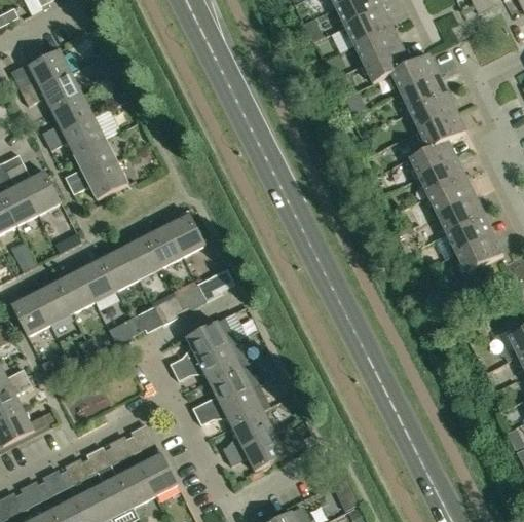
[(340,28),(381,7),(377,0),(348,0),(335,7),(341,21),(337,23),(340,28)]
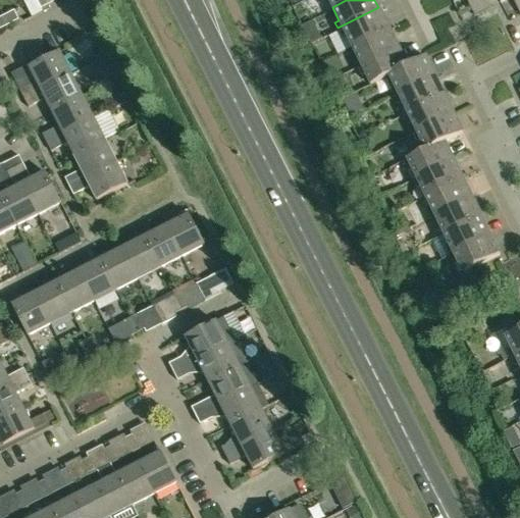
[(466,0),(472,12),(479,8),(475,0),(452,0),(466,0)]
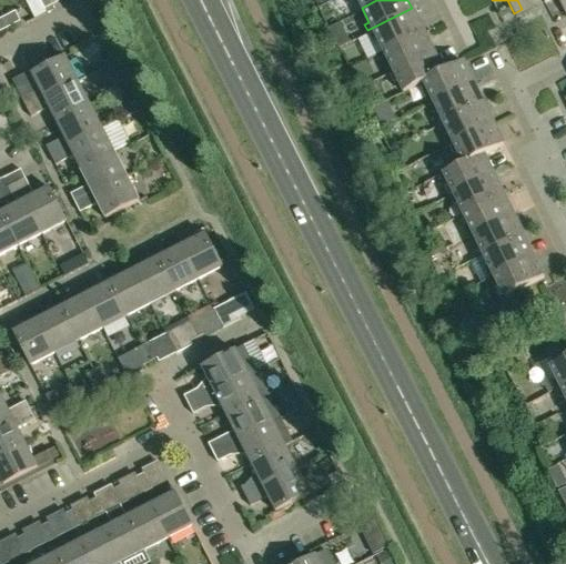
[(517,0),(522,9),(531,6),(527,0),(517,0)]
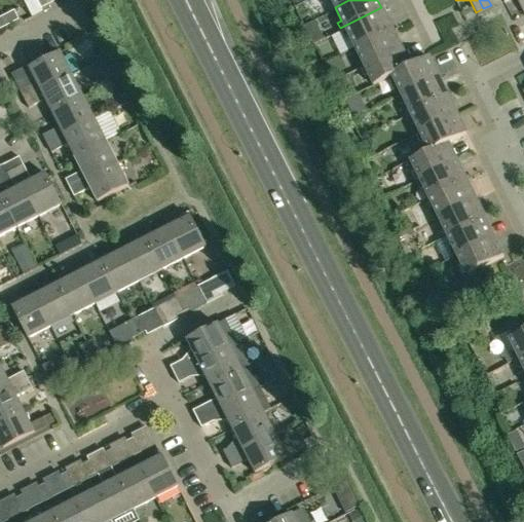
[(12,7),(1,13),(6,22),(16,16),(12,7)]
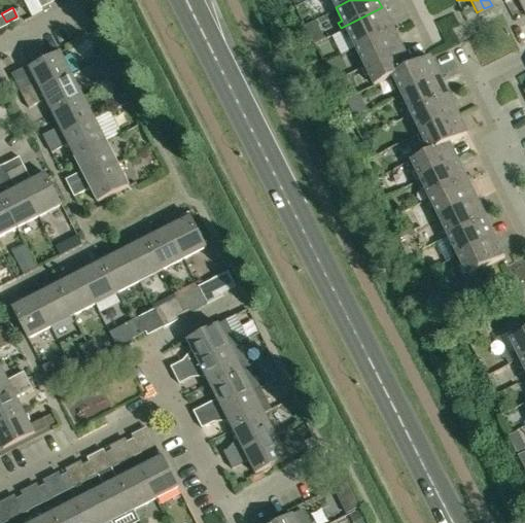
[(354,44),(391,26),(382,7),(341,28),(343,33),(347,31),(354,44)]
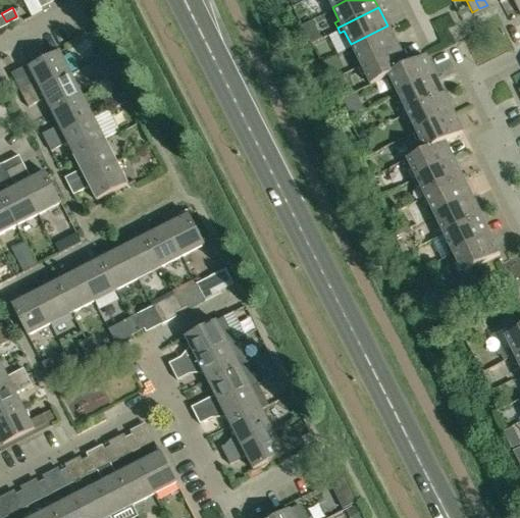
[(356,64),(397,45),(387,26),(351,44),(357,57),(353,59),(356,64)]
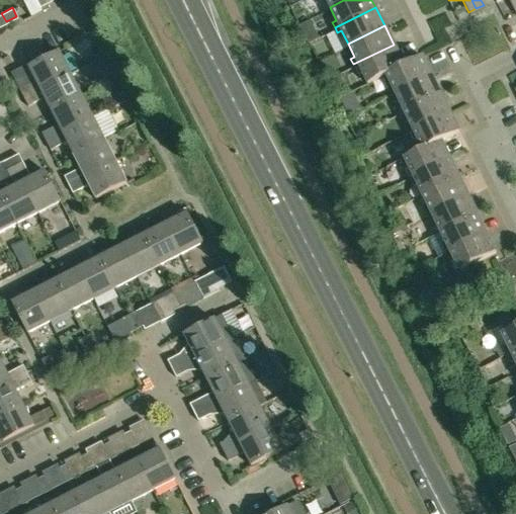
[(403,63),(394,45),(353,64),(355,70),(359,68),(366,82),(384,73),(384,72),(403,63)]
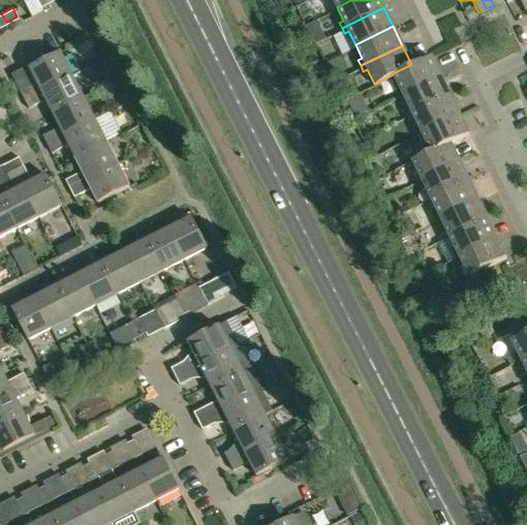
[(23,97),(70,72),(59,50),(27,65),(34,80),(18,88),(23,97)]
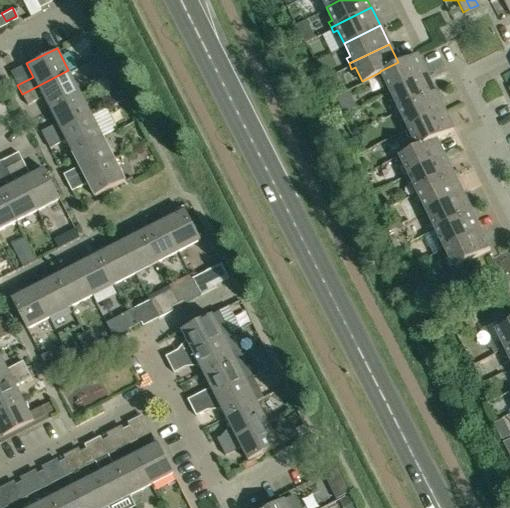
[(385,92),(425,72),(416,53),(398,62),(380,71),(380,72),(386,85),(382,87),(385,92)]
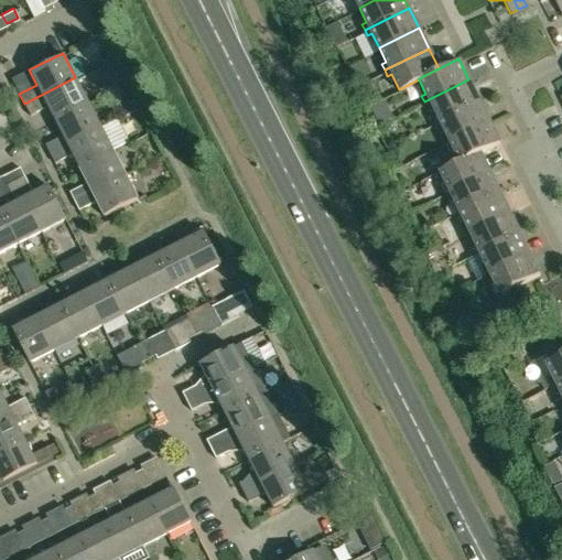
[(54,118),(87,100),(75,77),(24,104),(29,112),(46,104),(54,118)]
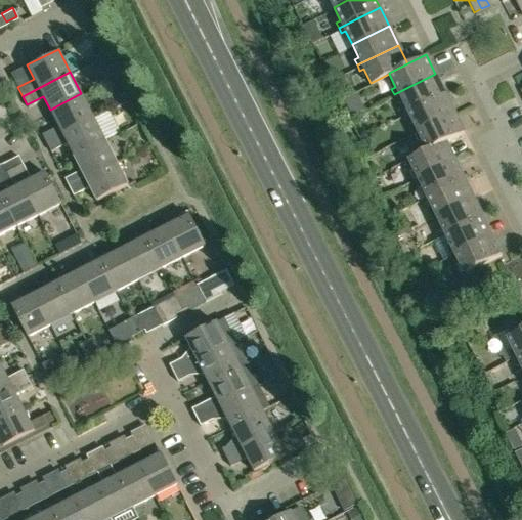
[(407,111),(444,92),(435,74),(394,94),(396,99),(400,97),(407,111)]
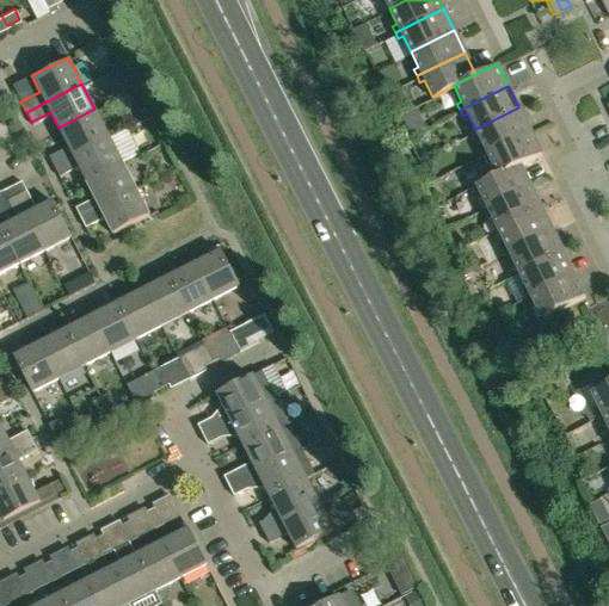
[(143,103),(130,110),(135,118),(148,112),(143,103)]
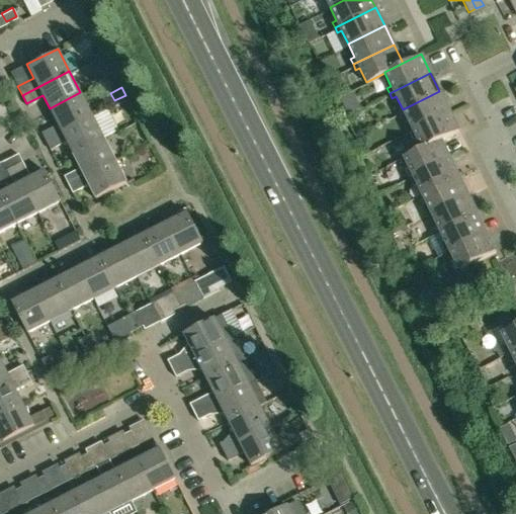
[(408,130),(448,109),(439,91),(403,109),(409,122),(405,124),(408,130)]
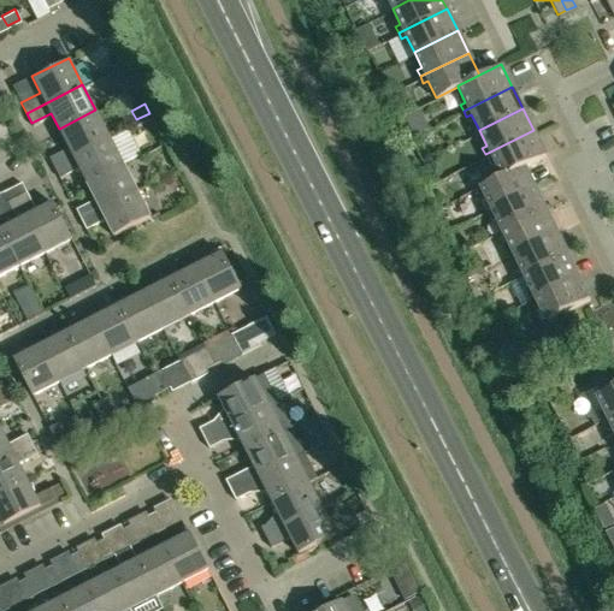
[(53,165),(108,136),(95,110),(59,129),(66,144),(47,154),(53,165)]
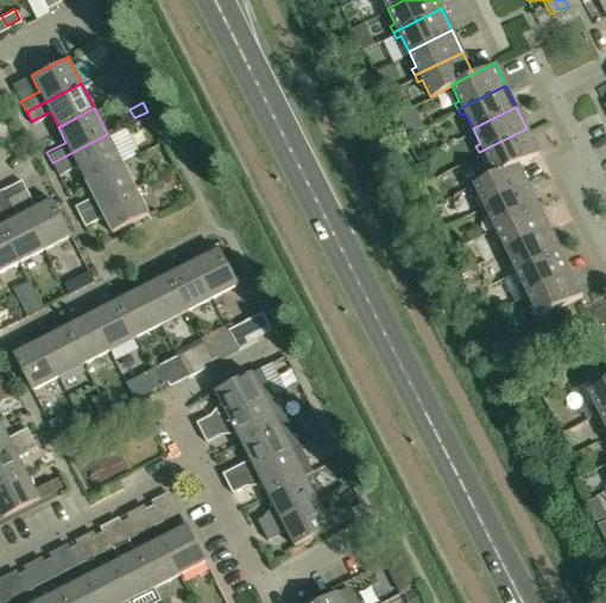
[(84,178),(120,159),(137,151),(124,126),(107,134),(52,163),(57,172),(76,163),(84,178)]
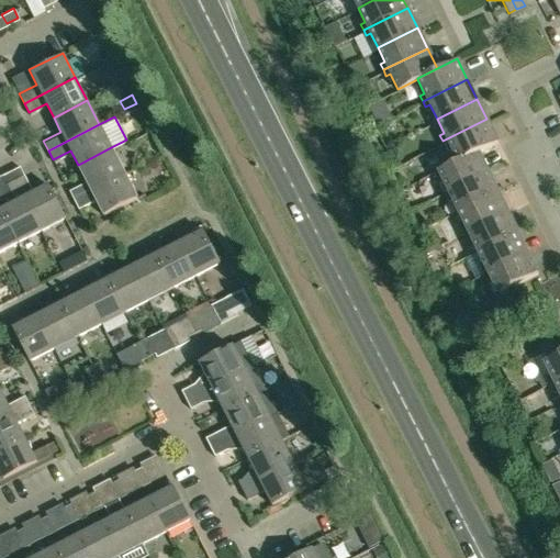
[(477,149),(478,149),(497,140),(486,119),(443,141),(445,146),(449,144),(456,158),(457,159),(477,149)]
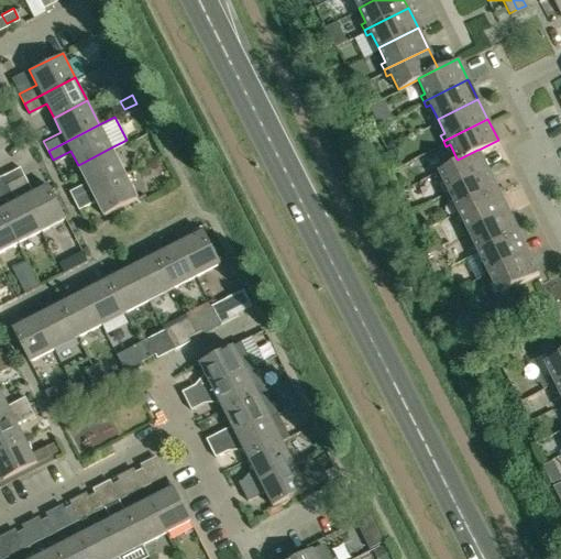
[(73,198),(123,172),(111,148),(78,165),(86,179),(68,189),(73,198)]
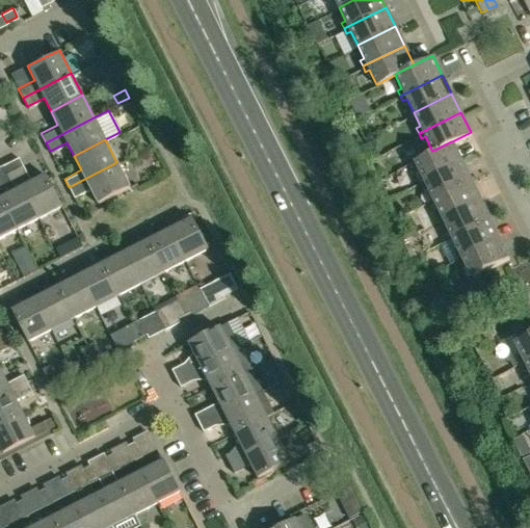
[(460,160),(452,141),(451,141),(432,151),(431,150),(414,159),(420,174),(416,176),(419,181),(460,160)]
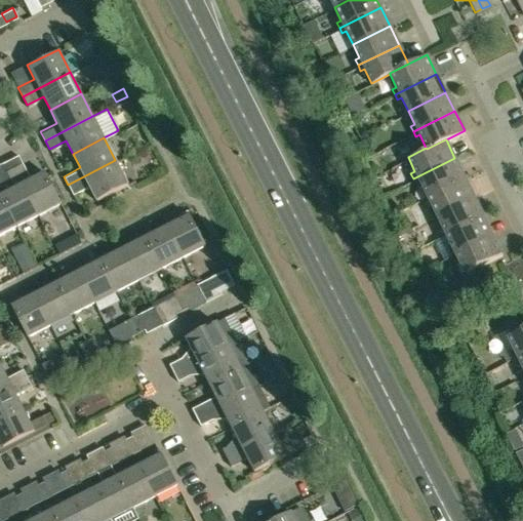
[(43,170),(30,177),(17,154),(9,158),(37,212),(59,201),(43,170)]
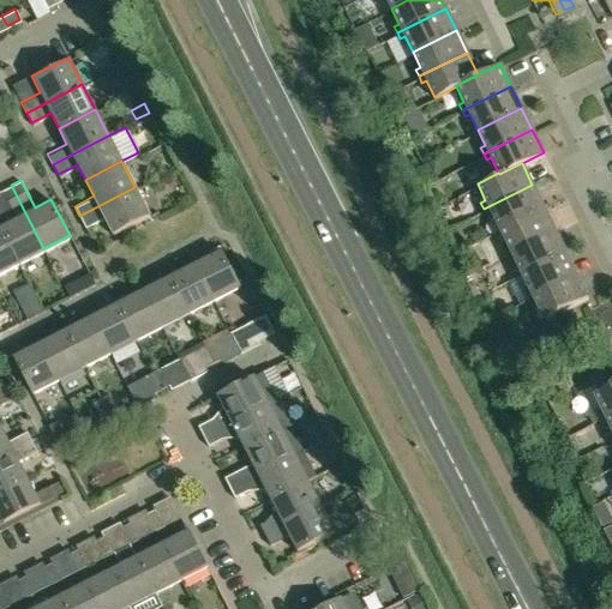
[(17,261),(43,248),(11,185),(0,191),(15,217),(0,224),(0,228),(17,261)]
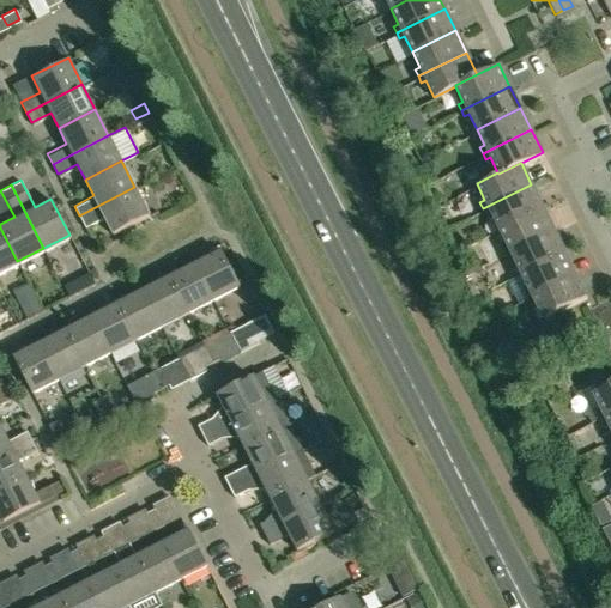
[(498,228),(542,206),(531,184),(483,208),(485,214),(490,212),(498,228)]
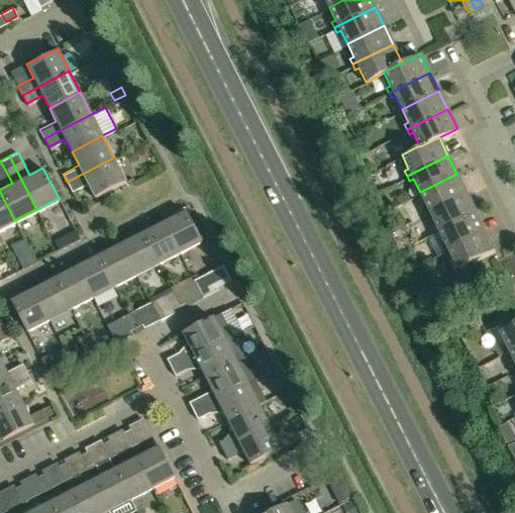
[(113,158),(67,182),(71,190),(87,182),(94,196),(125,180),(113,158)]
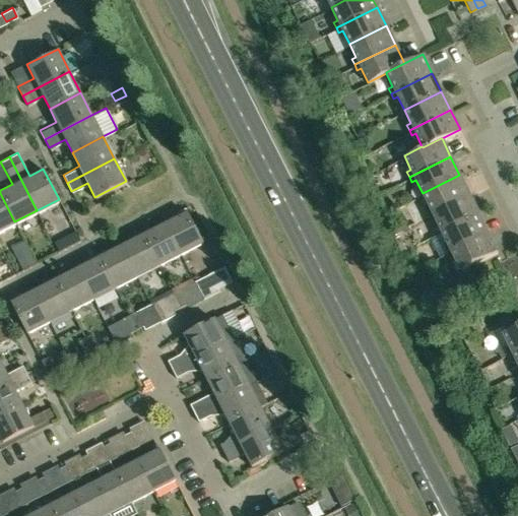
[(428,214),(468,194),(459,175),(423,193),(429,207),(425,208),(428,214)]
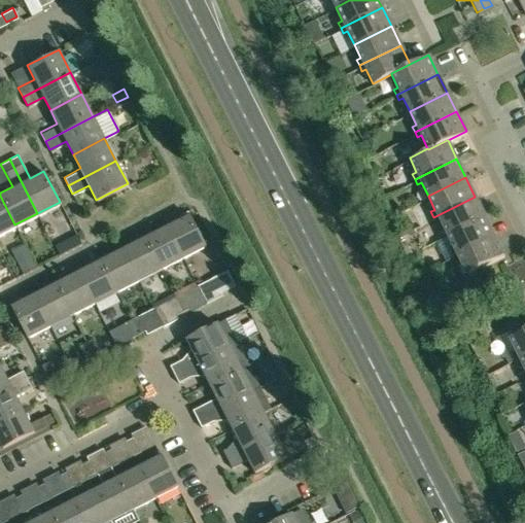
[(0,232),(14,224),(0,196),(0,232)]
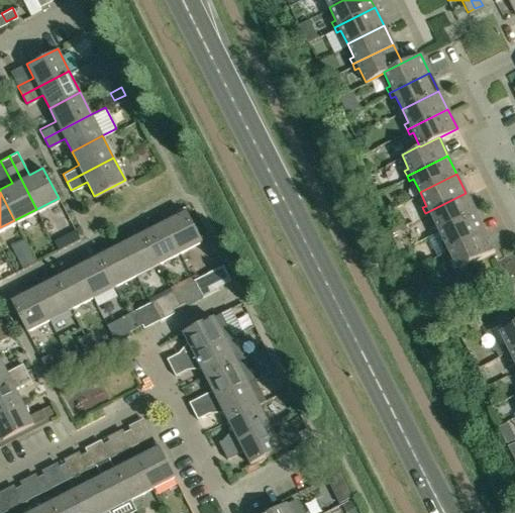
[(438,229),(475,211),(466,193),(425,213),(427,218),(431,216),(438,229)]
